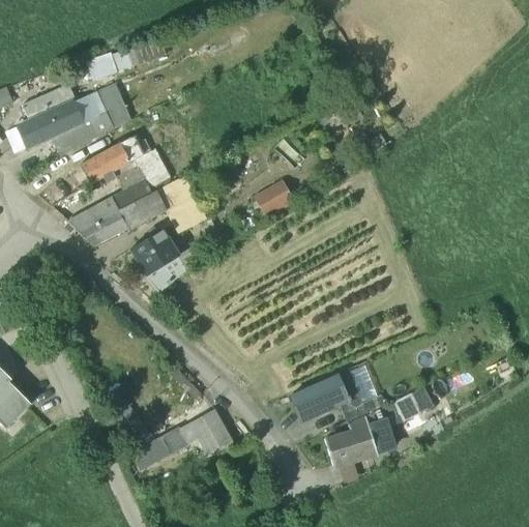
[(110,53),(87,60),(92,78),(116,69),(110,53)]
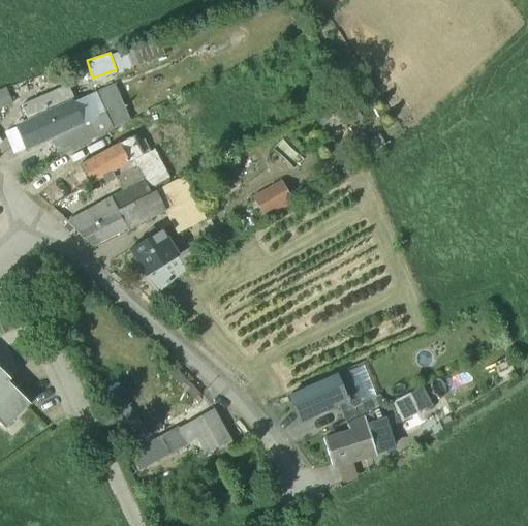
[(116,83),(74,100),(84,121),(85,121),(52,134),(54,138),(79,128),(85,142),(110,129),(110,128),(131,119),(126,105),(127,104),(126,103),(125,103),(116,83)]
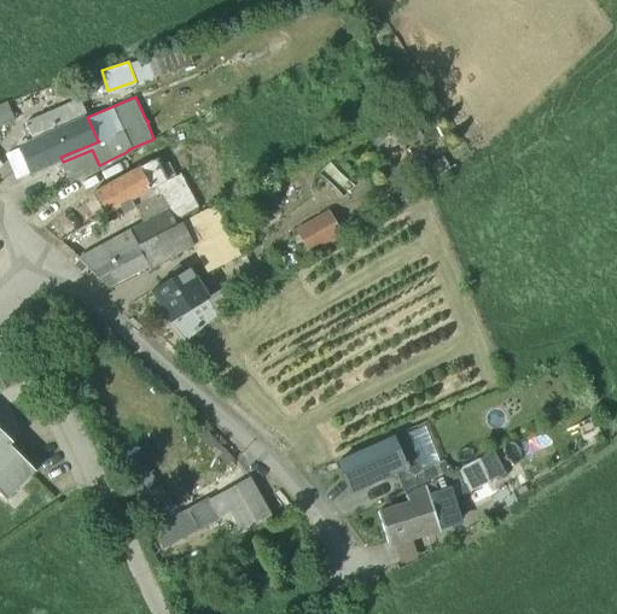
[(6,101),(0,103),(0,122),(12,117),(6,101)]
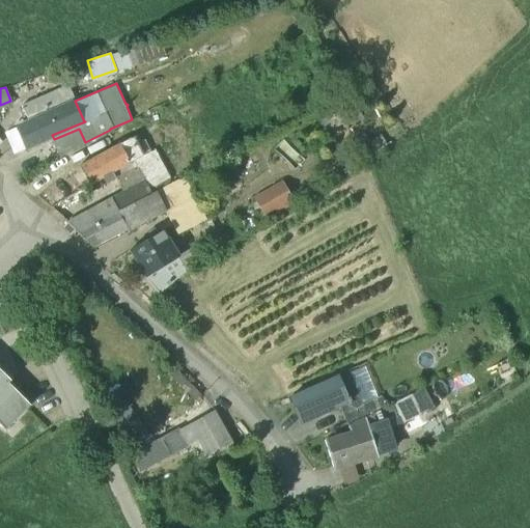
[(42,95),(23,104),(30,120),(57,108),(51,94),(42,95)]
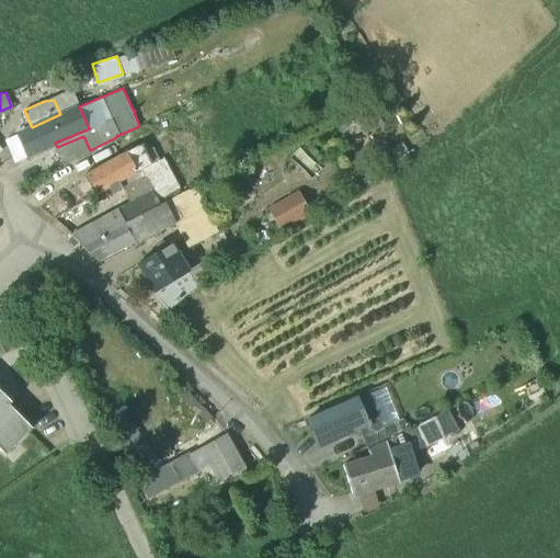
[(32,127),(18,133),(19,134),(26,152),(27,155),(55,143),(89,128),(79,106),(60,114),(32,127)]
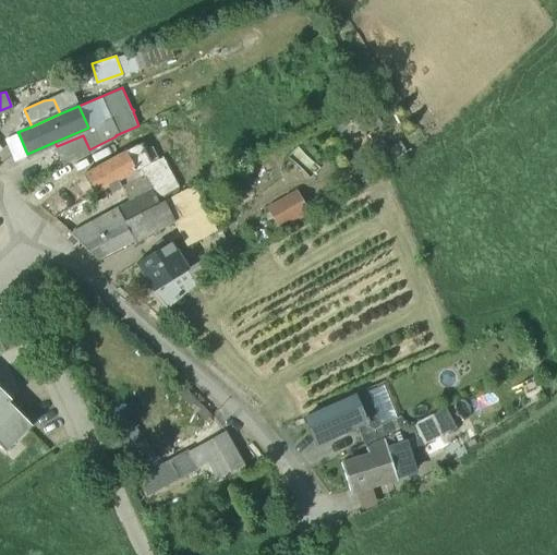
[(138,125),(116,135),(116,136),(123,152),(141,143),(141,144),(146,141),(138,125)]
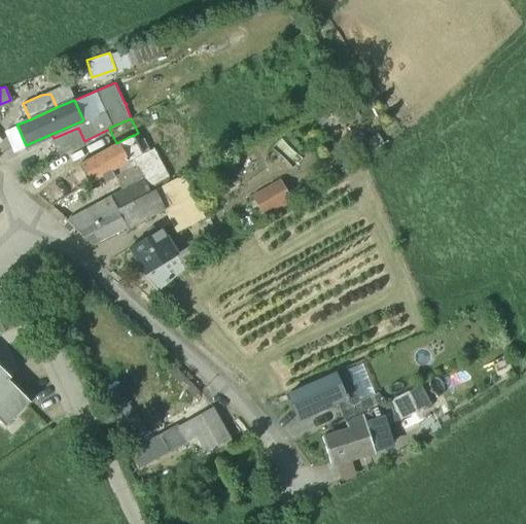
[(18,126),(6,130),(13,148),(25,143),(18,126)]
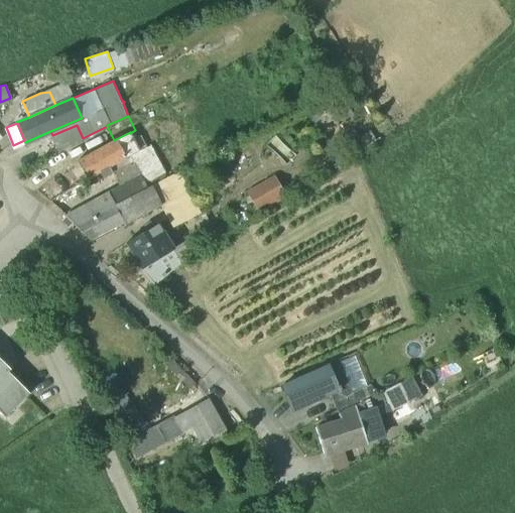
[(77,125),(52,135),(59,150),(83,138),(77,125)]
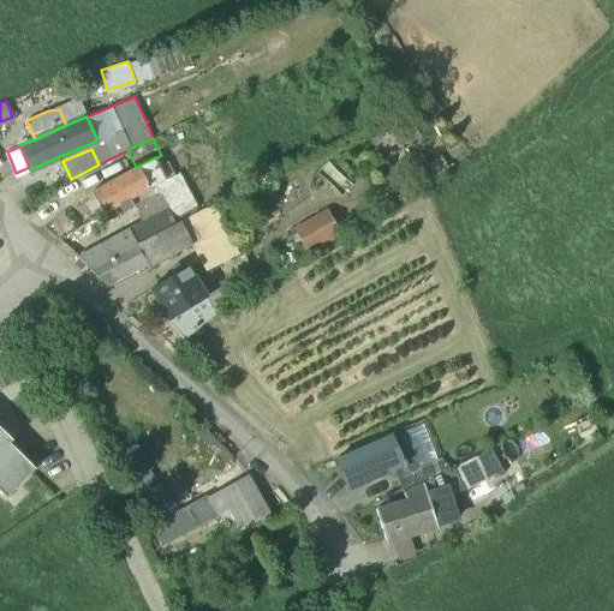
[(136,167),(93,190),(103,210),(97,214),(102,221),(135,203),(156,191),(153,185),(165,178),(155,159),(155,157),(136,167)]
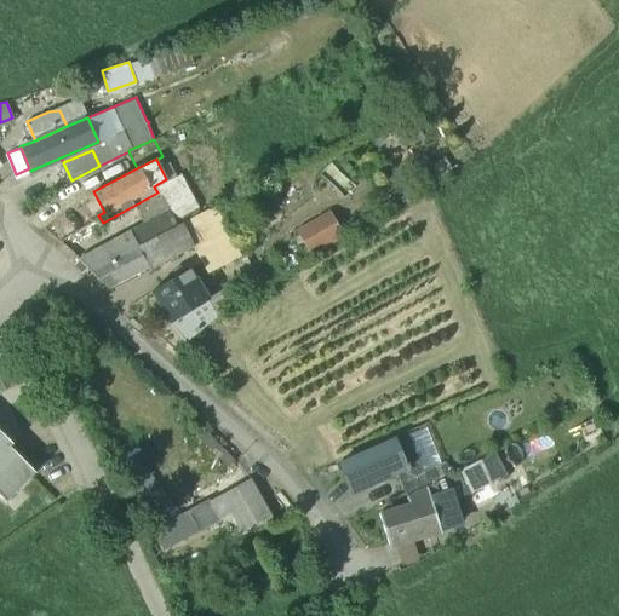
[(166,179),(154,186),(158,193),(136,205),(142,217),(145,223),(171,208),(179,223),(182,222),(201,212),(182,172),(166,179)]
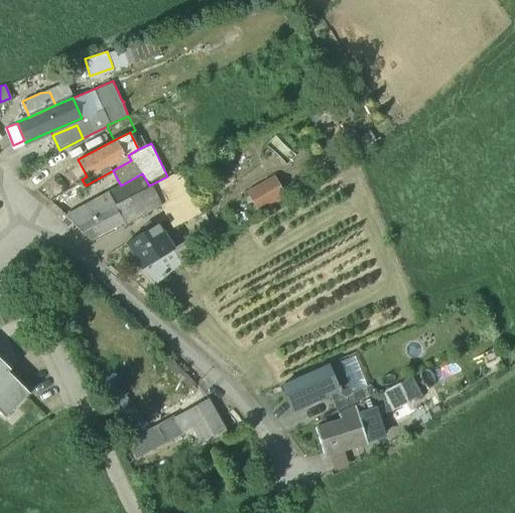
[(167,176),(151,184),(161,204),(174,226),(201,212),(179,170),(167,176)]
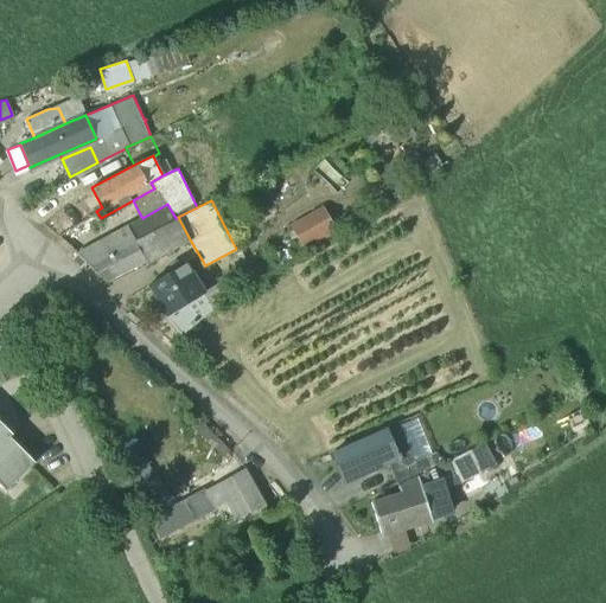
[(167,204),(142,218),(128,225),(135,238),(176,218),(167,204)]
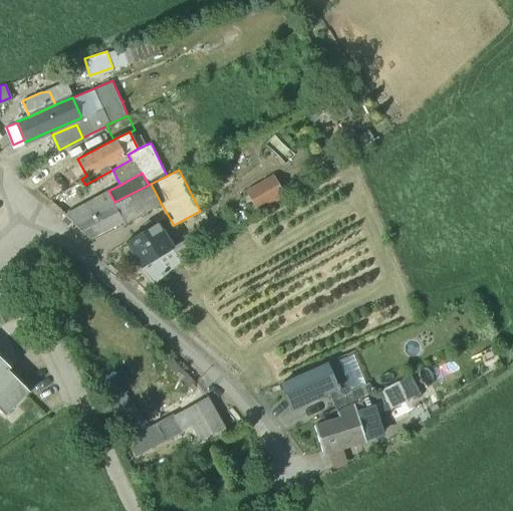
[(250,188),(260,208),(284,195),(274,176),(250,188)]
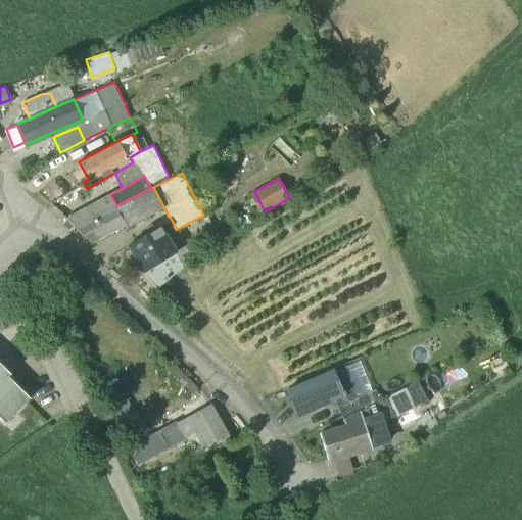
[(151,188),(116,205),(125,222),(127,225),(163,206),(153,187),(151,188)]
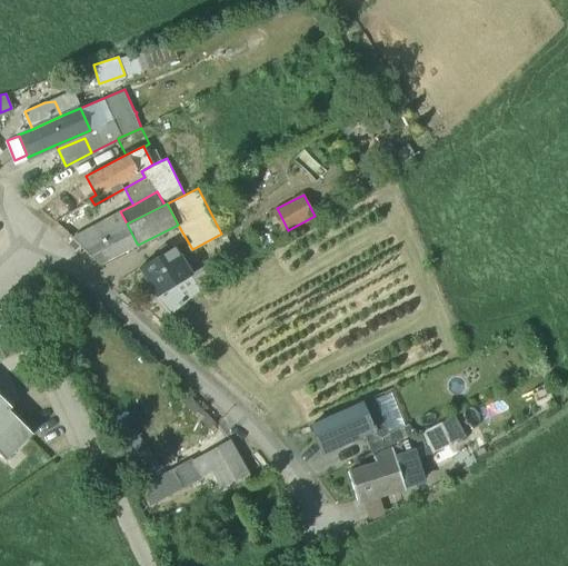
[(120,211),(73,237),(99,260),(136,241),(127,224),(120,211)]
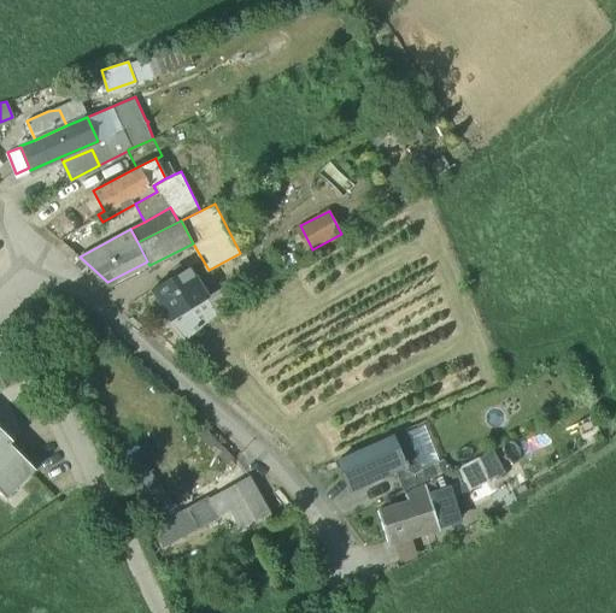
[(188,265),(152,287),(172,319),(207,296),(188,265)]
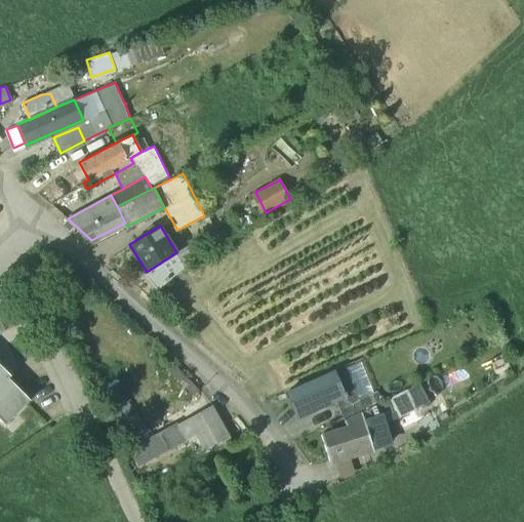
[(147,272),(144,273),(158,288),(185,266),(177,252),(147,272)]
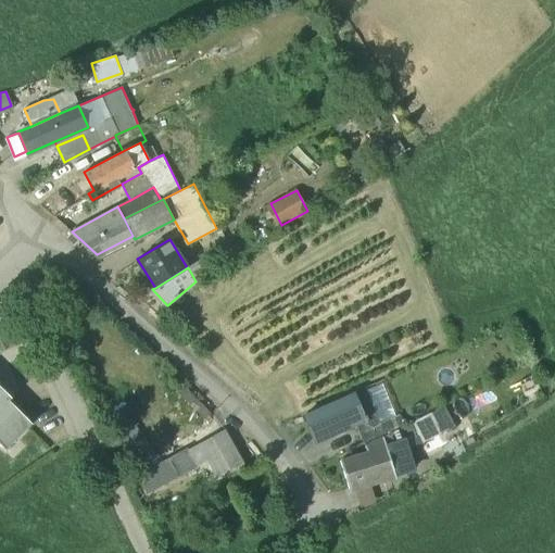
[(0,444),(7,451),(34,423),(9,399),(12,396),(0,384),(0,444)]
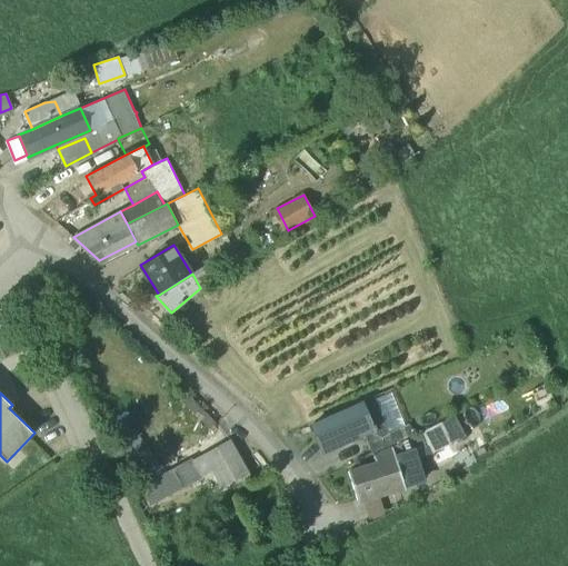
[(376,397),(364,403),(375,428),(386,424),(376,397)]
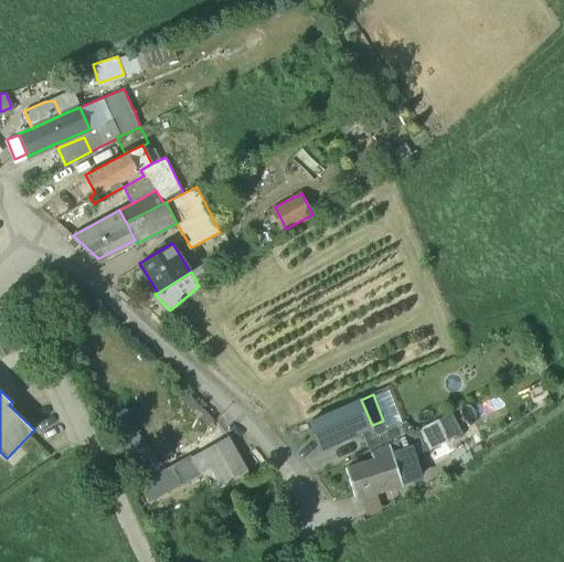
[(361,399),(310,421),(321,448),(363,430),(372,425),(361,400),(361,399)]
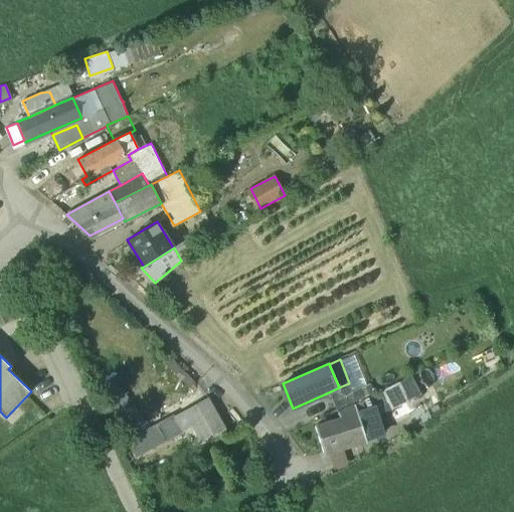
[(411,374),(400,380),(410,398),(410,399),(420,393),(411,374)]
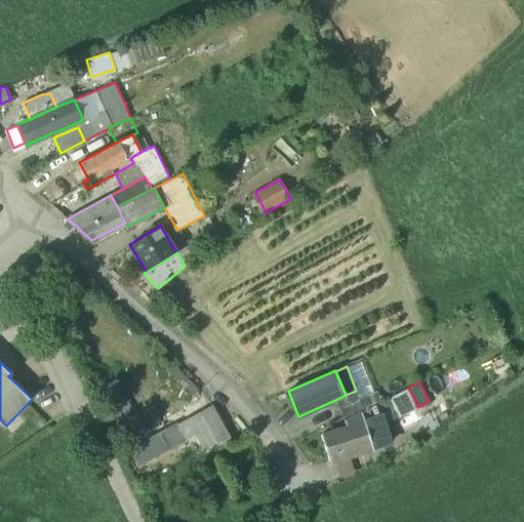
[(408,388),(388,398),(398,416),(418,406),(408,388)]
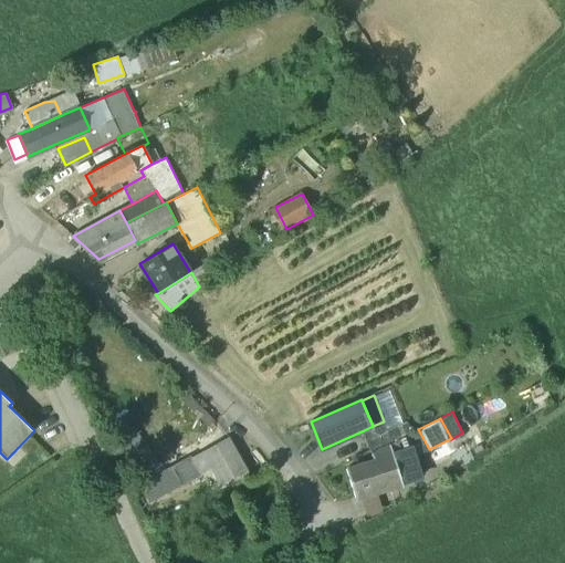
[(373,426),(364,430),(372,450),(390,442),(393,441),(384,421),(373,426)]
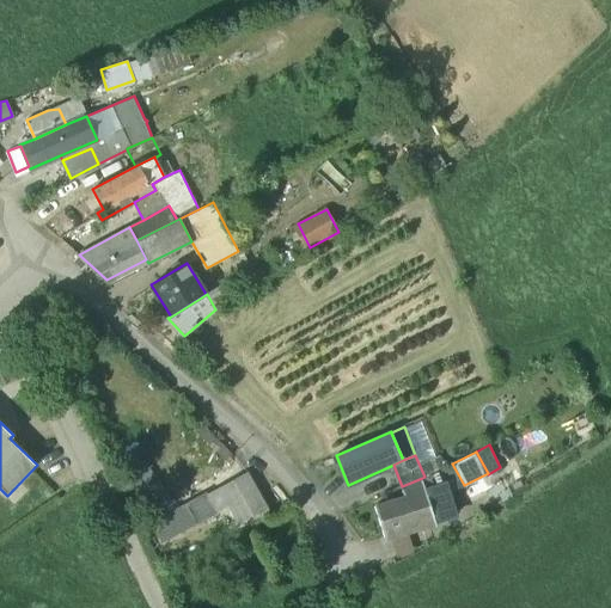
[(452,464),(440,470),(445,483),(453,480),(458,489),(464,485),(452,464)]
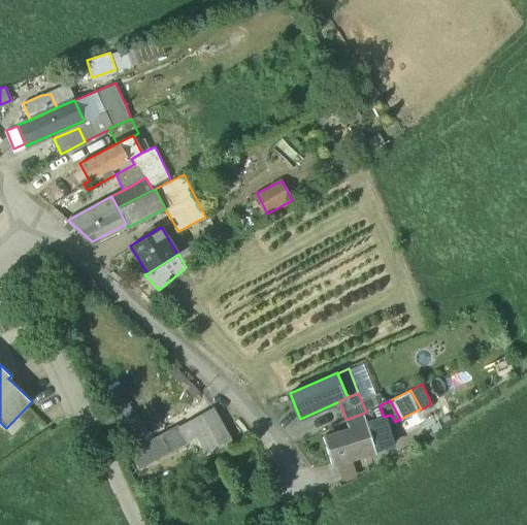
[(366,412),(364,413),(375,449),(392,444),(384,417),(380,405),(380,404),(366,412)]
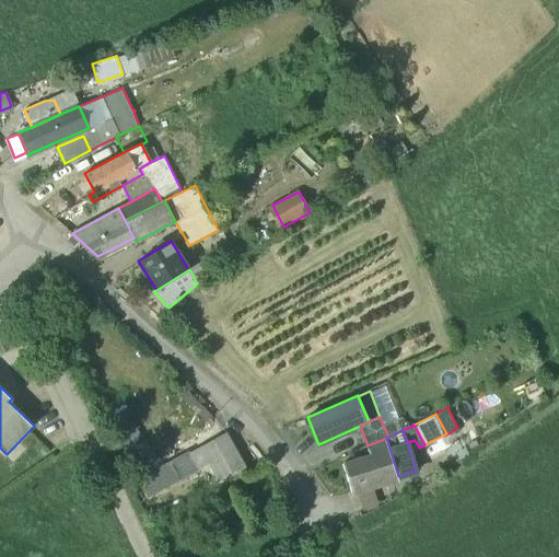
[(226,431),(142,478),(150,492),(171,482),(210,462),(219,478),(246,464),(226,431)]
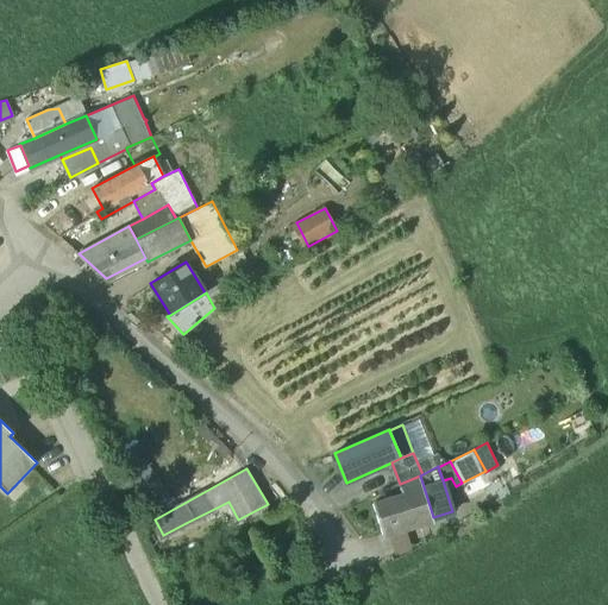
[(420,476),(400,484),(403,493),(374,503),(383,531),(433,517),(420,476)]
